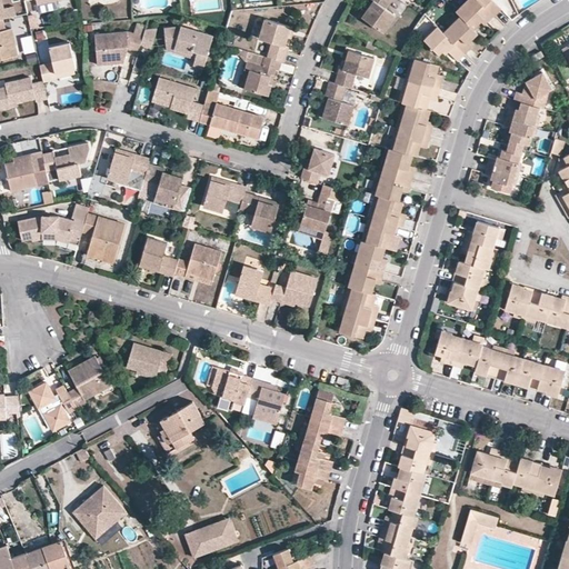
[(0,0),(0,19),(13,17),(11,6),(1,9),(0,2),(0,0)]
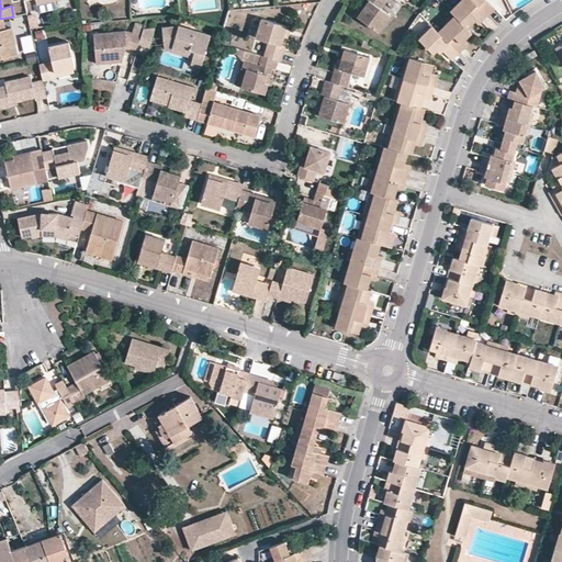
[(385,0),(368,0),(370,1),(366,8),(359,18),(379,31),(390,15),(380,8),(385,0)]
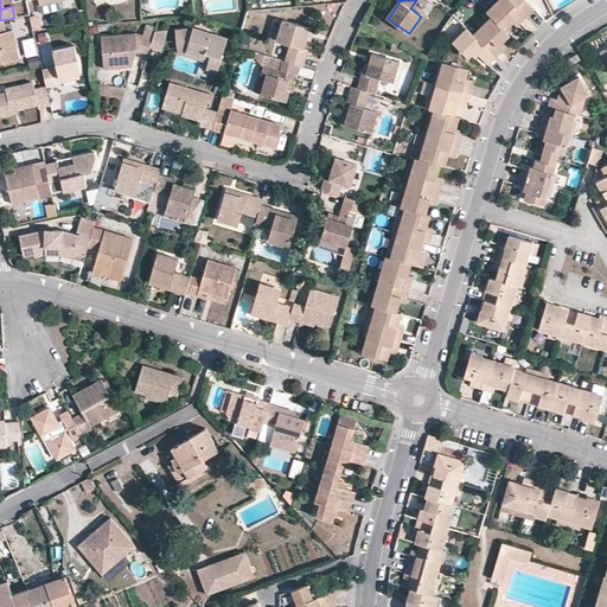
[(485,12),(496,0),(489,0),(481,8),(485,12)]
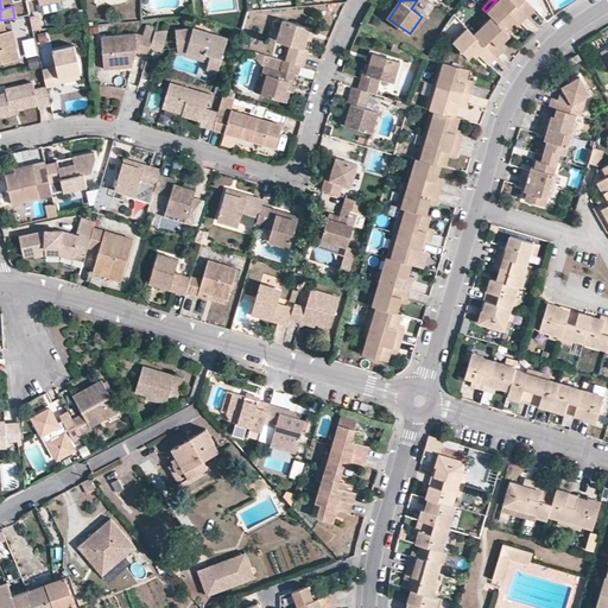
[(526,14),(510,0),(501,0),(500,2),(498,0),(496,0),(486,12),(488,13),(491,16),(505,29),(512,21),(515,18),(520,21),(526,14)]
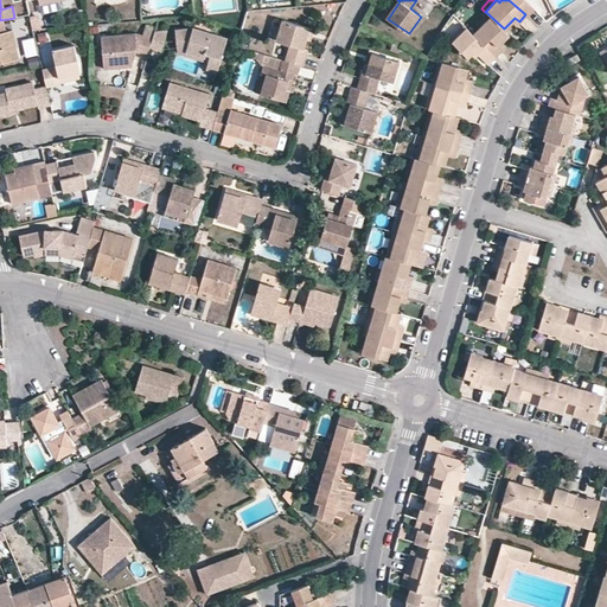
[(509,0),(525,14),(526,16),(534,7),(525,0),(509,0)]
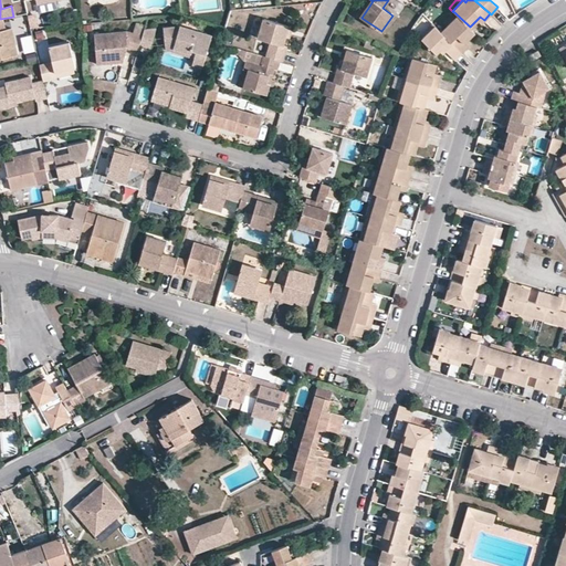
[(362,18),(368,8),(364,6),(357,14),(362,18)]
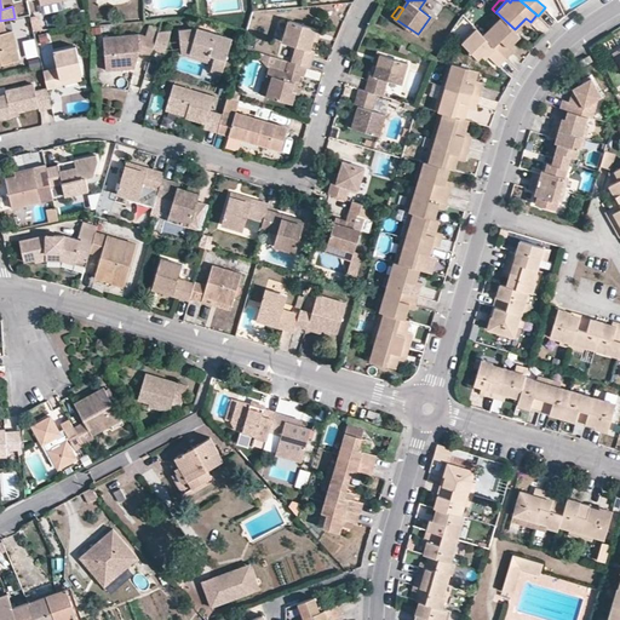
[(488,29),(500,16),(498,13),(486,26),(488,29)]
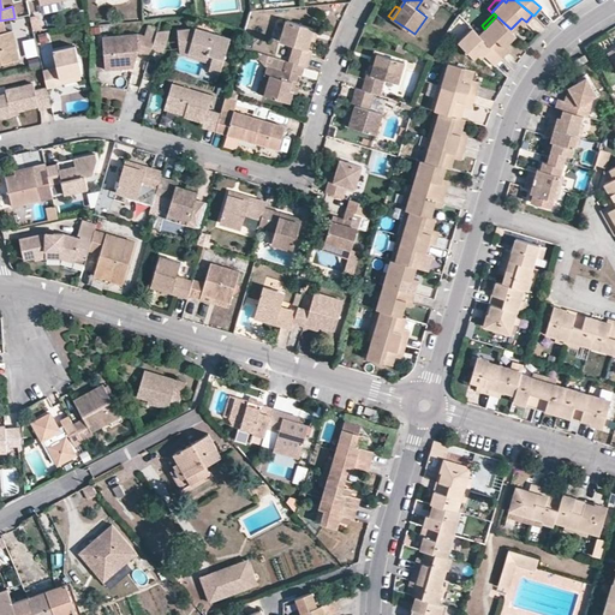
[(511,29),(496,16),(484,29),(488,31),(482,37),(502,55),(508,49),(505,45),(508,42),(515,34),(511,29)]
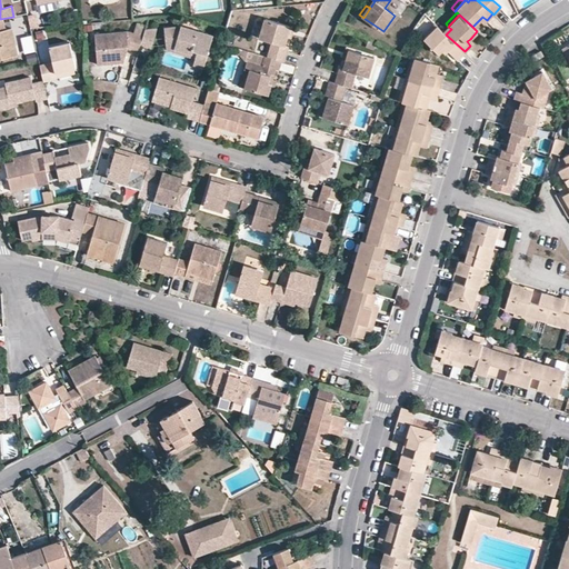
[(15,18),(16,28),(26,27),(25,18),(15,18)]
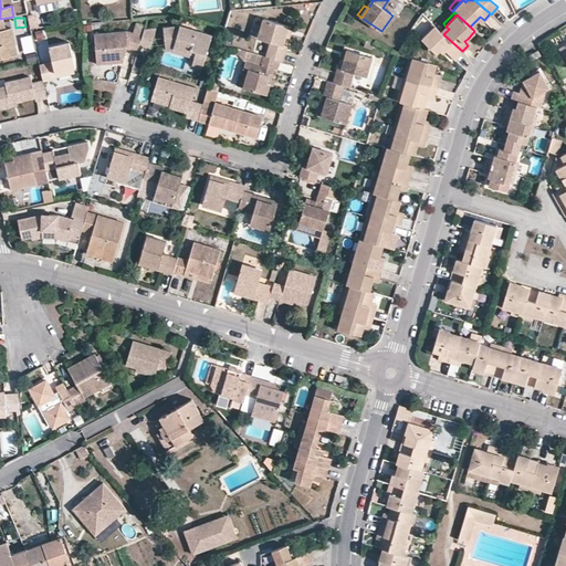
[(285,38),(289,27),(264,19),(258,40),(270,43),(265,56),(280,61),(281,61),(286,46),(283,45),(285,38)]
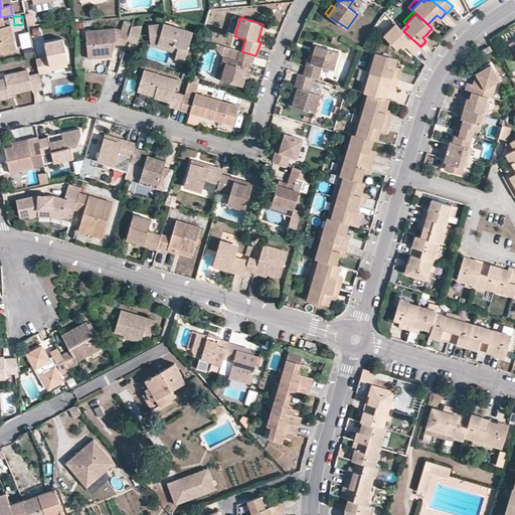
[(420,46),(403,31),(400,28),(392,21),(386,27),(388,30),(383,35),(397,49),(400,46),(403,43),(405,45),(415,54),(421,47),(420,46)]
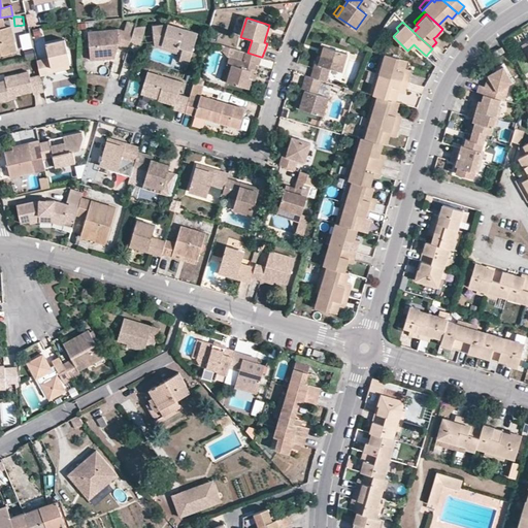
[(177,32),(178,28),(166,24),(152,25),(154,37),(163,37),(161,44),(182,52),(180,55),(179,60),(189,63),(198,33),(184,29),(183,33),(177,32)]
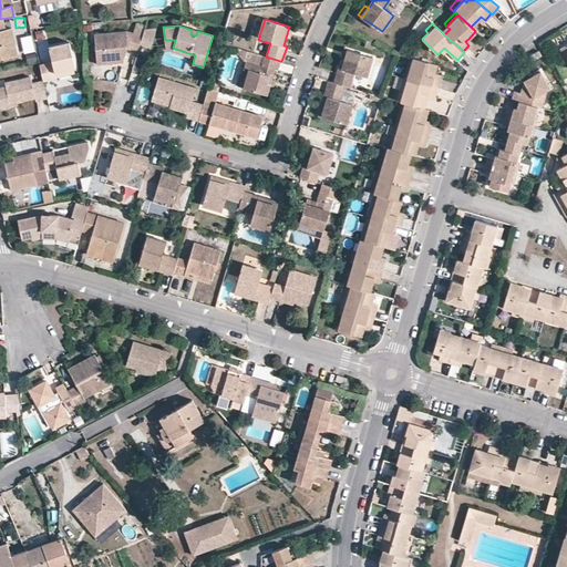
[(0,30),(0,58),(16,54),(9,28),(0,30)]
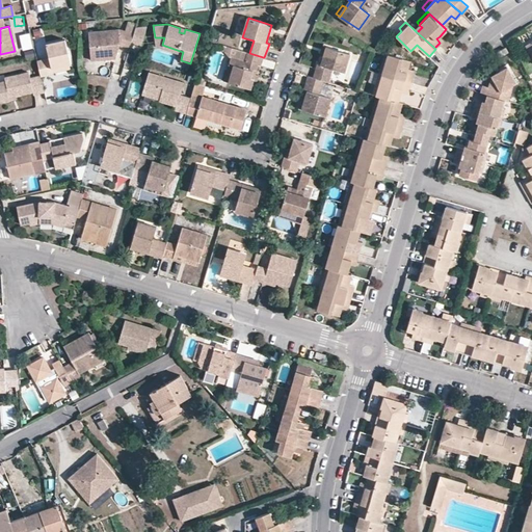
[(136,27),(134,33),(132,42),(141,45),(147,26),(136,27)]
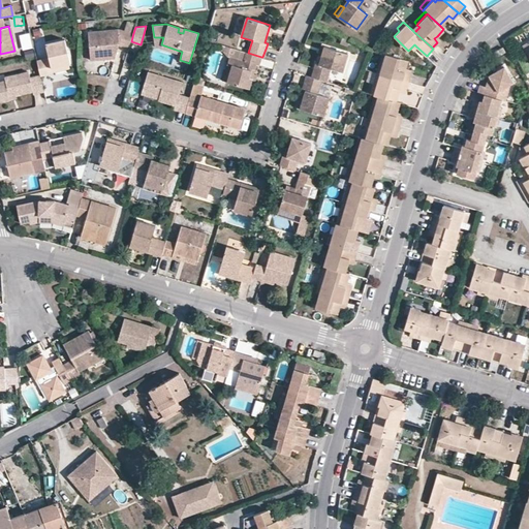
[(129,47),(131,41),(133,33),(118,27),(88,31),(91,59),(116,57),(118,48),(115,48),(116,42),(119,43),(129,47)]
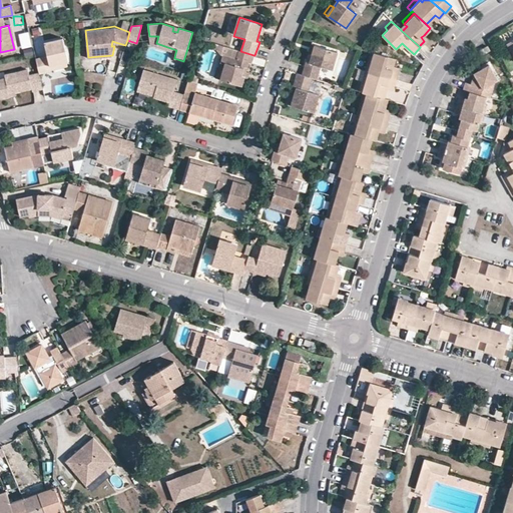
[(33,37),(40,35),(39,27),(32,28),(33,37)]
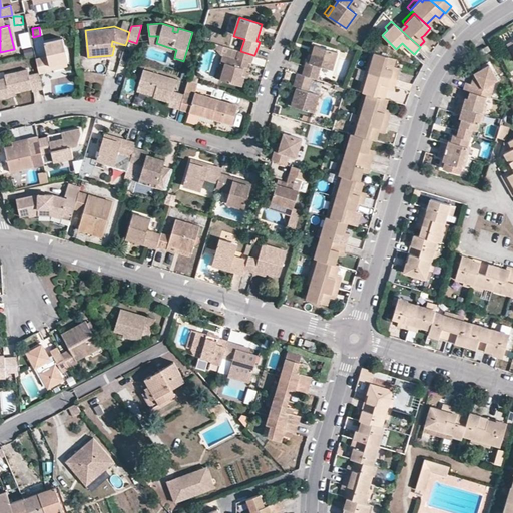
[(30,32),(20,34),(23,56),(33,55),(30,32)]
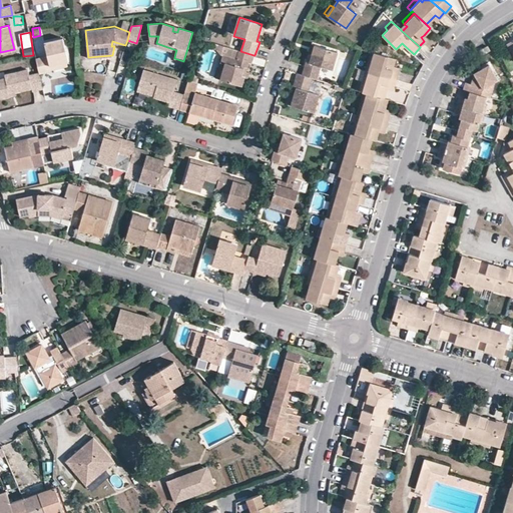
[(158,36),(149,36),(149,44),(175,53),(176,50),(156,43),(158,36)]
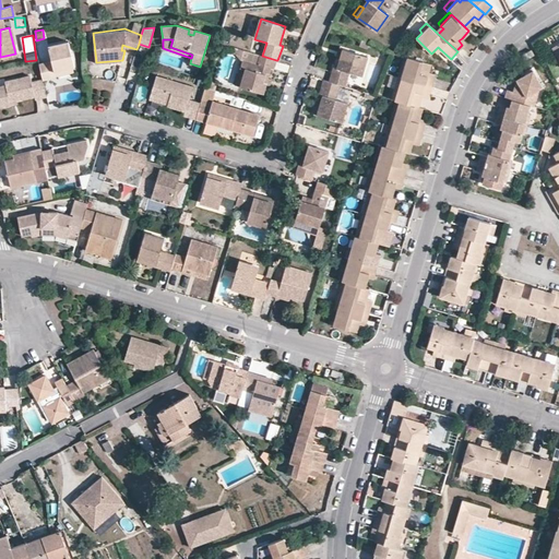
[(55,71),(71,67),(74,67),(68,42),(48,46),(50,60),(38,63),(43,79),(56,75),(56,74),(55,71)]
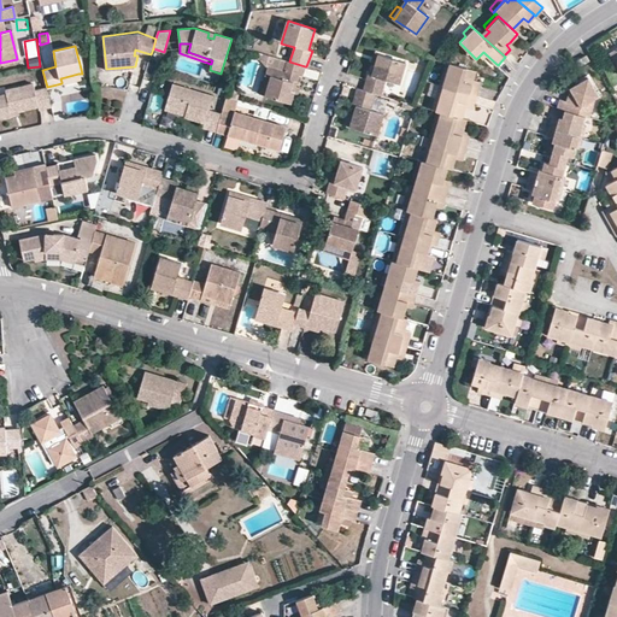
[(589,57),(586,52),(579,58),(581,63),(589,57)]
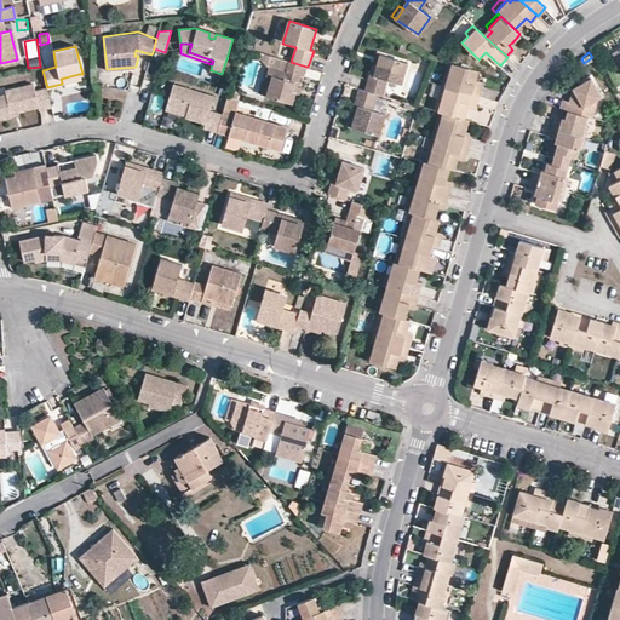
[(408,62),(380,53),(378,65),(374,75),(369,74),(365,90),(377,95),(383,96),(389,81),(401,85),(408,62)]
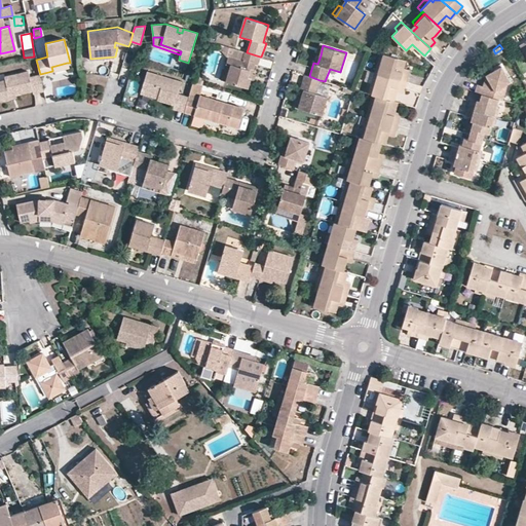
[(247,52),(245,52),(241,63),(228,59),(226,64),(231,65),(227,80),(248,87),(251,79),(253,71),(255,65),(258,65),(260,57),(247,52)]
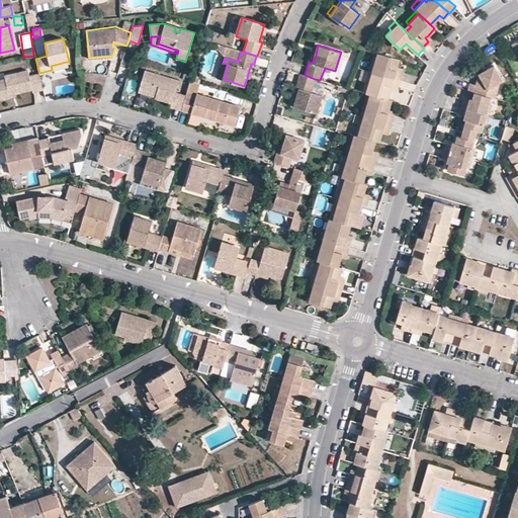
[(377,55),(378,55),(373,54),(368,73),(372,74),(377,55)]
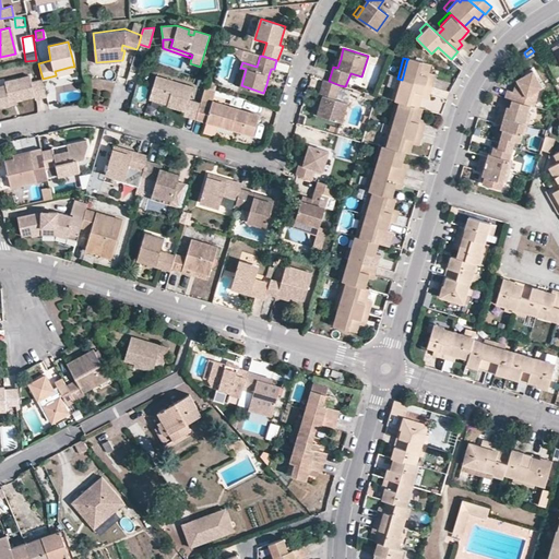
[(430,66),(407,59),(402,80),(431,88),(433,81),(427,79),(428,74),(430,66)]
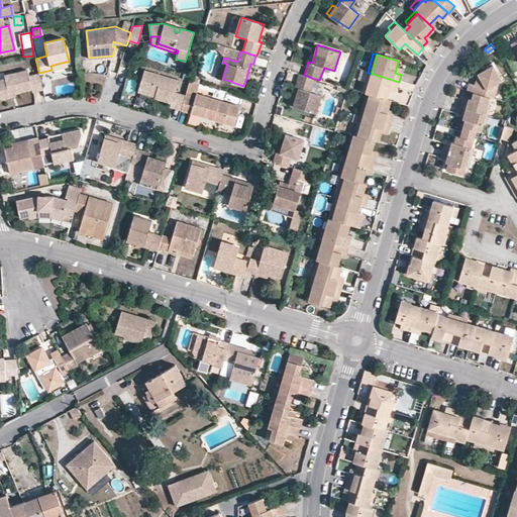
[(495,83),(499,81),(501,79),(491,62),(483,66),(484,68),(478,72),(474,84),(468,82),(464,90),(472,92),(490,97),(493,98),(496,91),(493,88),(495,83)]
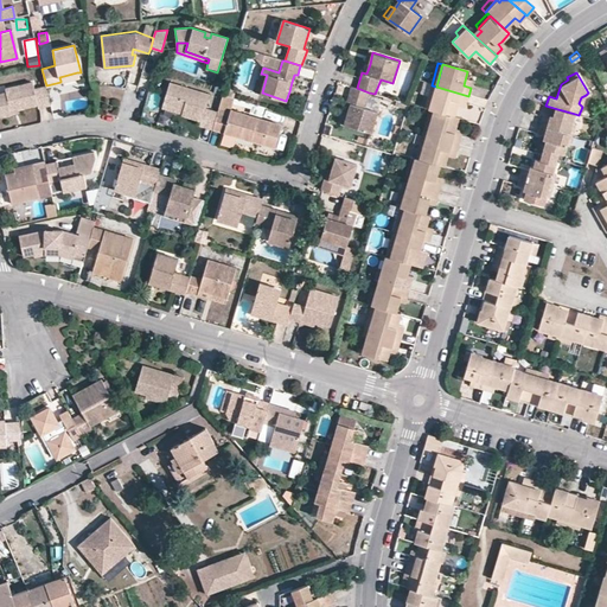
[(267,75),(261,74),(256,91),(262,93),(267,75)]
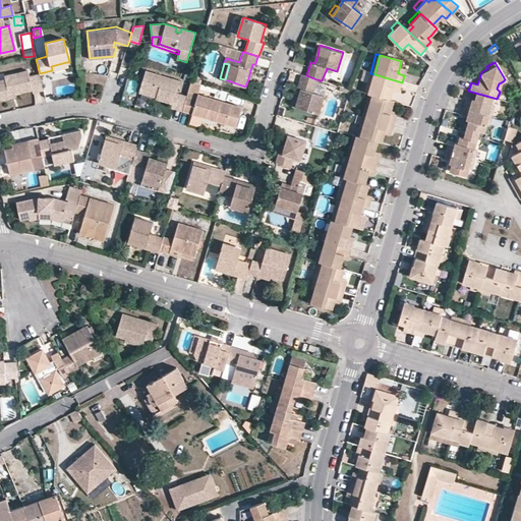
[(34,92),(43,90),(40,73),(31,75),(29,70),(5,75),(6,78),(0,78),(0,99),(11,97),(11,93),(16,93),(33,89),(34,92)]
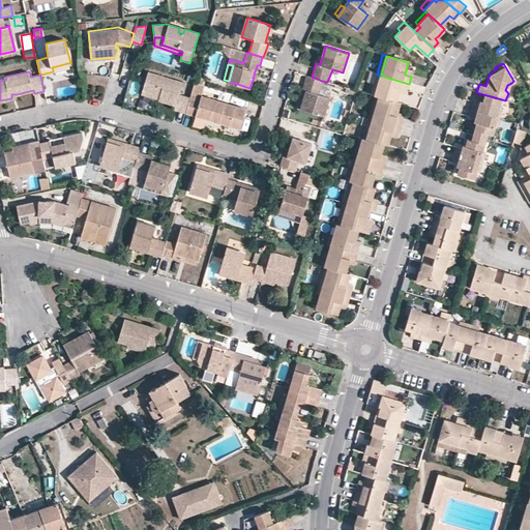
[(186,112),(190,95),(178,92),(181,82),(148,71),(142,91),(158,96),(157,100),(157,101),(174,107),(174,109),(186,112)]
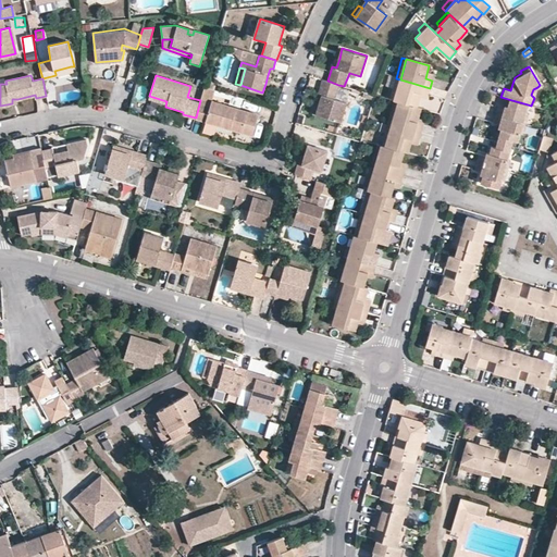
[(400,79),(396,78),(390,101),(393,102),(400,79)]
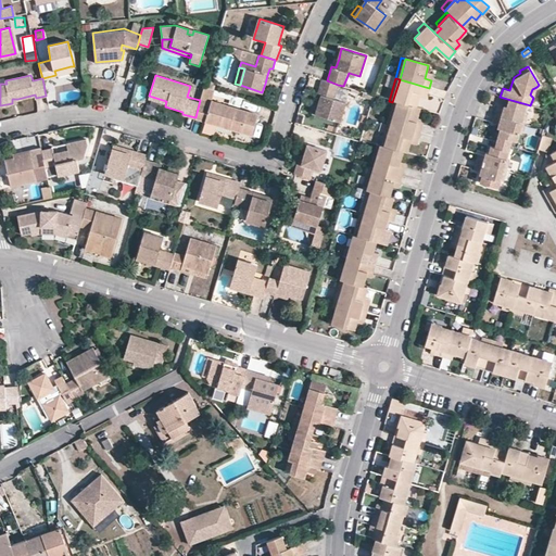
[(327,80),(323,79),(318,95),(323,97),(316,114),(339,122),(345,103),(333,99),(338,85),(327,80)]
